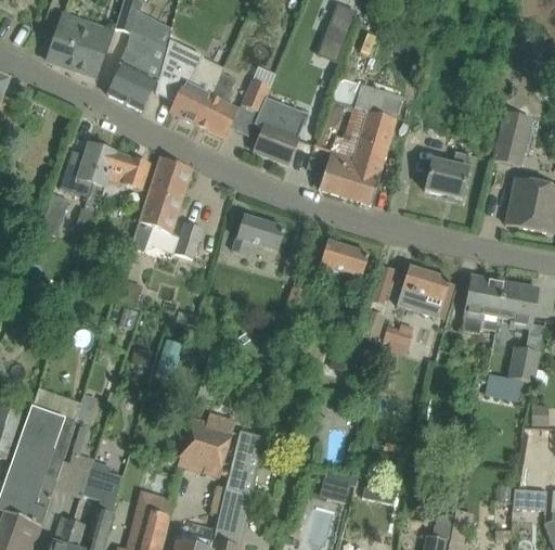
[(130,30),(127,45),(120,59),(124,61),(108,92),(141,109),(155,79),(158,80),(166,52),(165,52),(166,46),(138,32),(133,30),(142,1),(139,0),(124,0),(116,26),(130,30)]
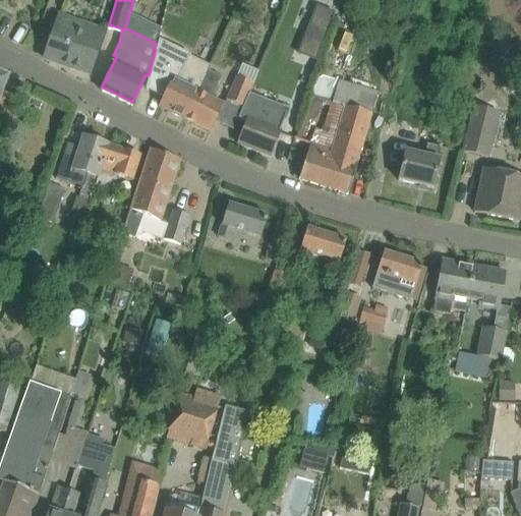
[(298,49),(315,56),(326,29),(334,8),(316,1),(308,22),(298,49)]
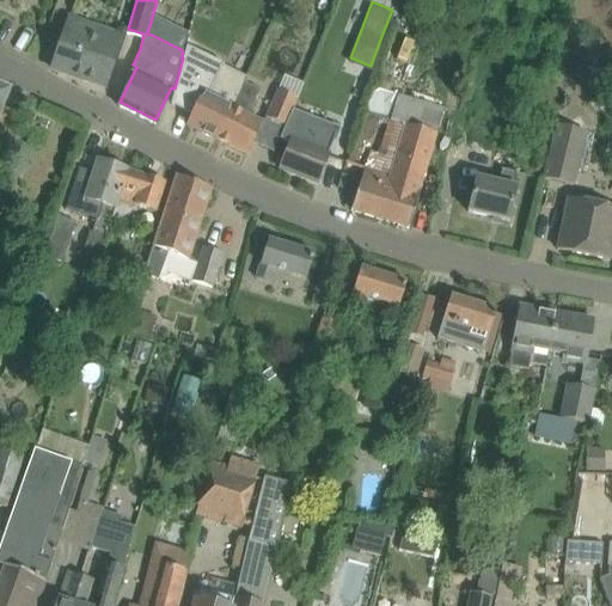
[(101,19),(96,32),(66,23),(51,63),(106,83),(126,28),(101,19)]
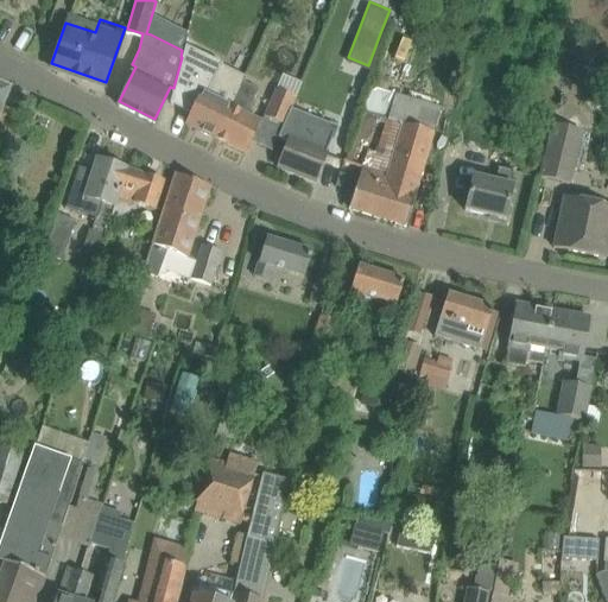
[(185,120),(215,134),(244,77),(242,77),(248,67),(225,55),(222,58),(187,40),(183,50),(182,50),(181,57),(182,57),(173,88),(171,99),(191,108),(185,120)]
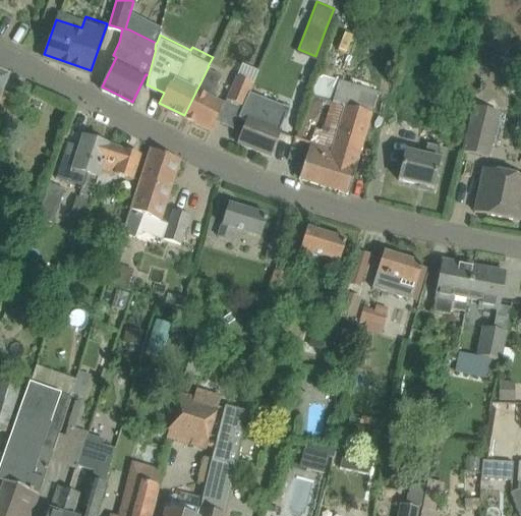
[(209,66),(184,115),(211,128),(223,101),(212,95),(222,73),(209,66)]
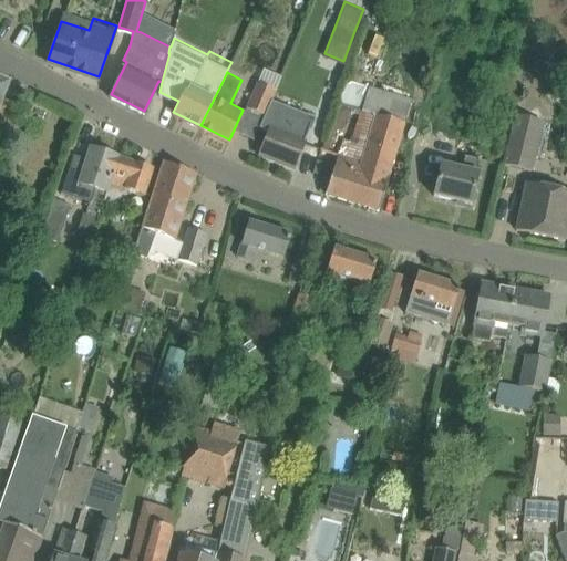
[(2,94),(8,81),(9,80),(0,75),(0,124),(8,128),(19,102),(2,94)]
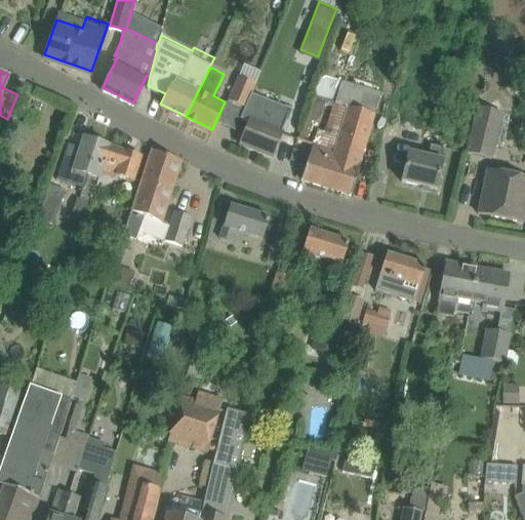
[(238,102),(248,77),(239,73),(229,97),(238,102)]
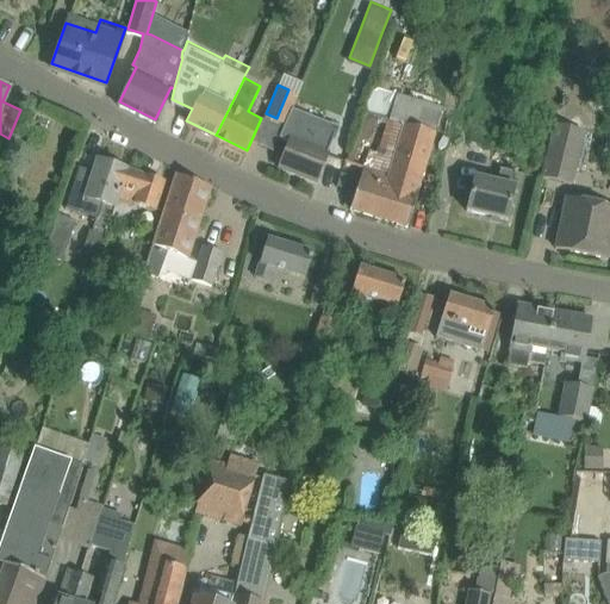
[(377,88),(371,86),(362,107),(402,120),(386,170),(363,163),(350,205),(408,223),(421,181),(418,181),(442,103),(397,88),(396,92),(378,86),(377,88)]
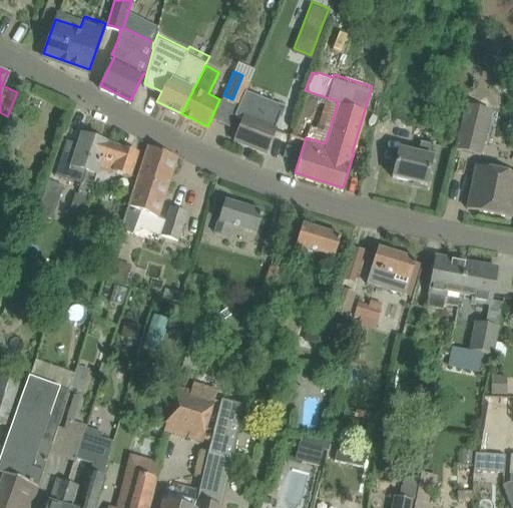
[(435,102),(437,93),(438,88),(424,85),(421,99),(435,102)]
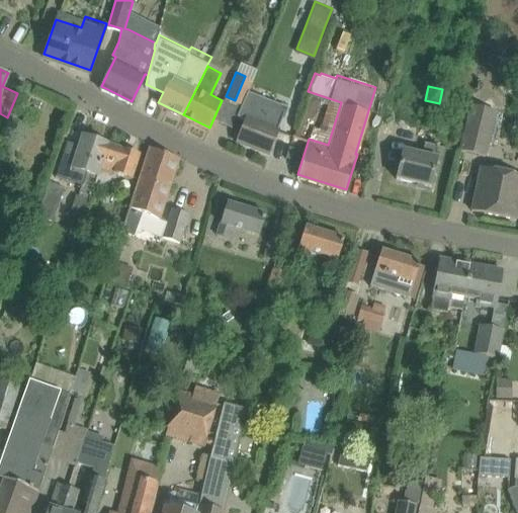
[(452,106),(454,97),(443,94),(441,103),(452,106)]
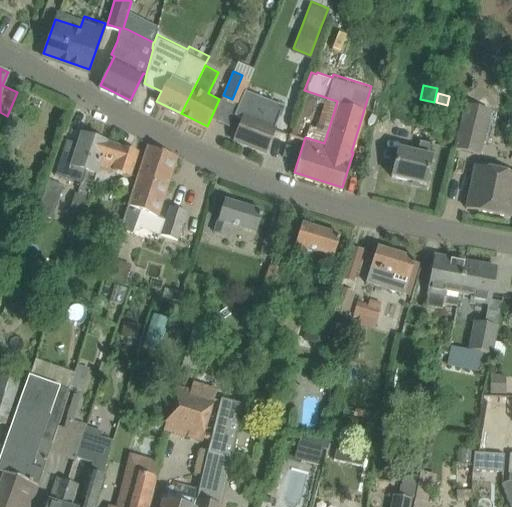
[(490,106),(464,100),(454,146),(480,151),(490,106)]
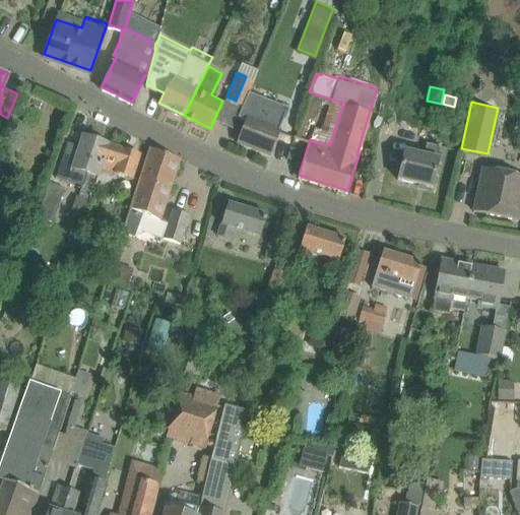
[(262,105),(257,119),(247,115),(238,138),(271,151),(280,128),(266,122),(272,109),(262,105)]
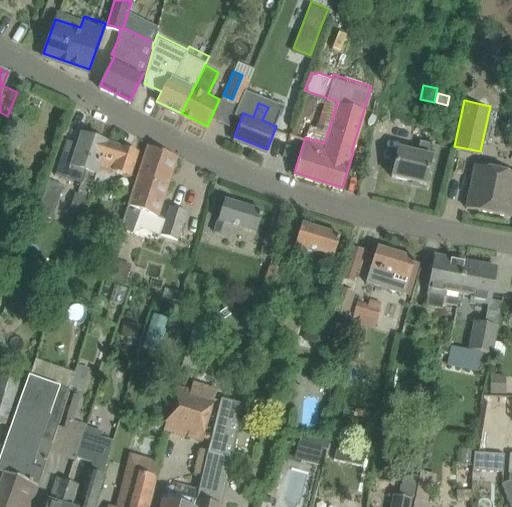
[(303,114),(297,112),(293,126),(298,128),(303,114)]
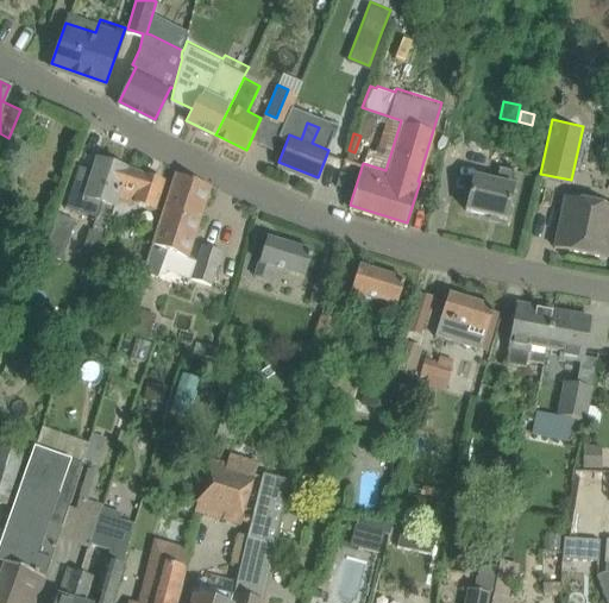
[(98,155),(80,208),(96,213),(85,246),(98,251),(111,212),(126,164),(98,155)]
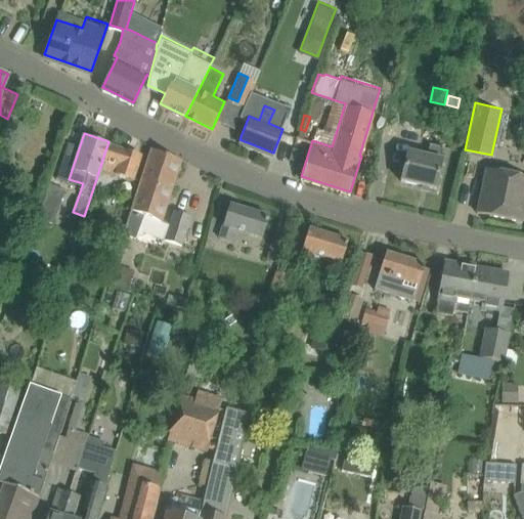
[(108,141),(95,182),(114,188),(118,173),(133,178),(142,153),(123,146),(108,142),(110,141),(108,141)]
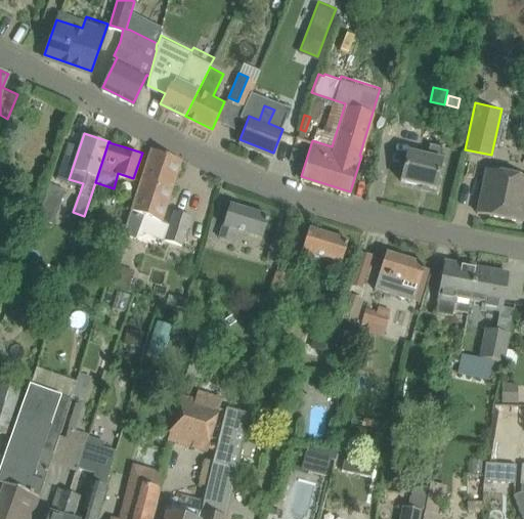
[(435,185),(438,175),(442,157),(440,157),(443,144),(429,141),(427,154),(407,148),(401,177),(435,185)]
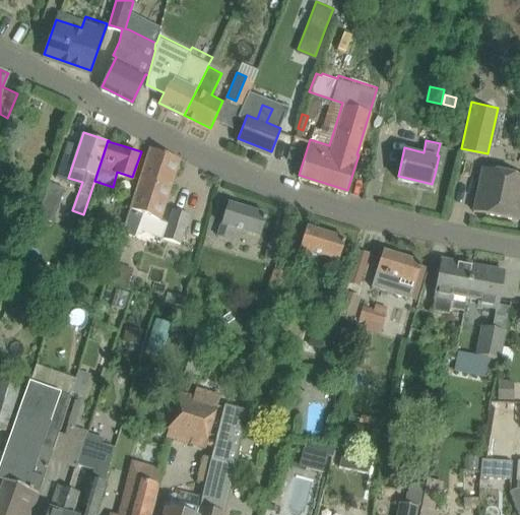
[(151,144),(132,205),(122,230),(135,235),(145,211),(160,217),(180,155),(151,144)]
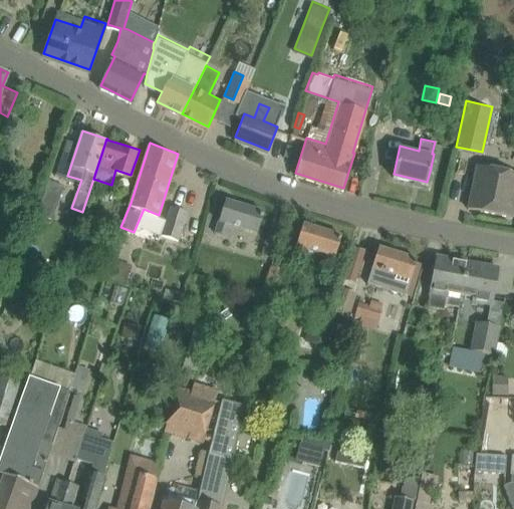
[(513,170),(478,163),(469,206),(512,215),(513,207),(513,170)]
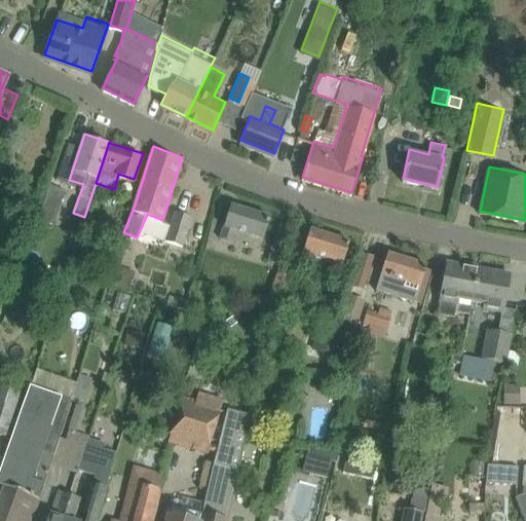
[(53,221),(59,207),(65,187),(50,182),(38,216),(53,221)]
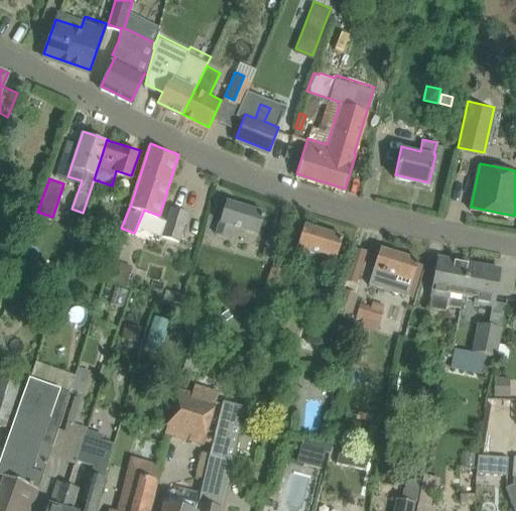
[(227,198),(217,230),(228,233),(232,223),(259,231),(265,210),(227,198)]
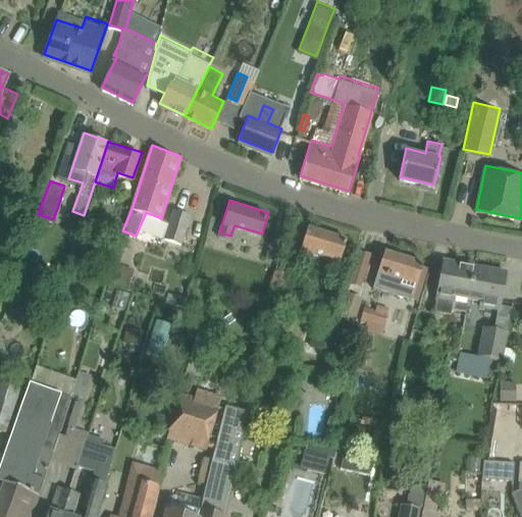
[(180,241),(185,228),(190,211),(173,206),(164,236),(180,241)]
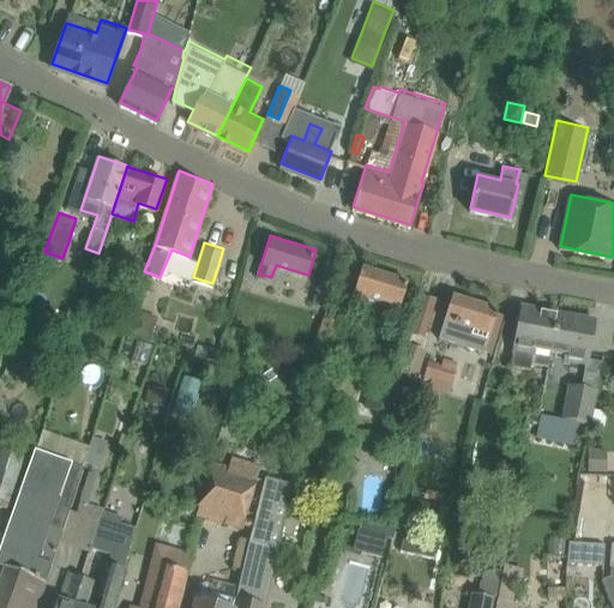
[(362,264),(350,302),(365,307),(368,294),(401,304),(408,277),(362,264)]
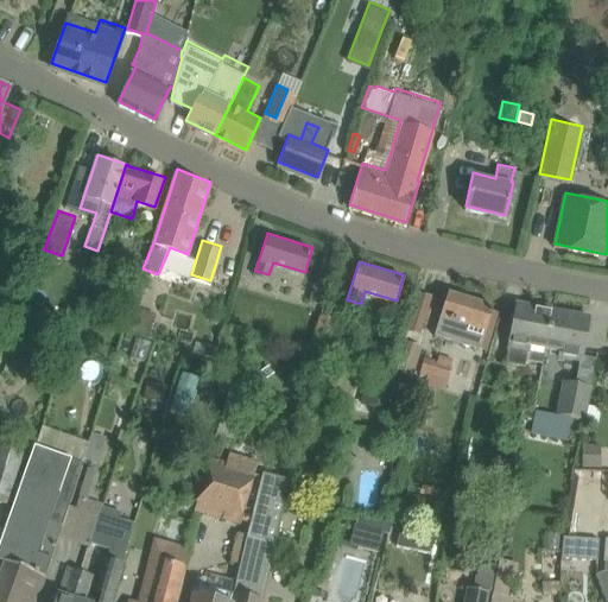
[(323,298),(328,277),(316,273),(311,296),(323,298)]
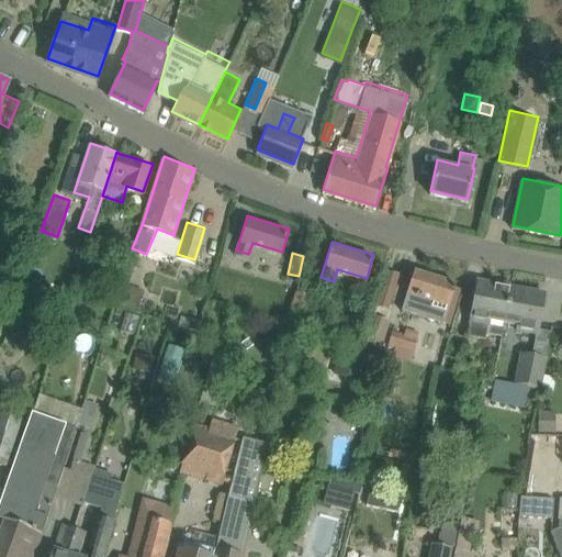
[(385,266),(380,302),(392,304),(398,268),(385,266)]
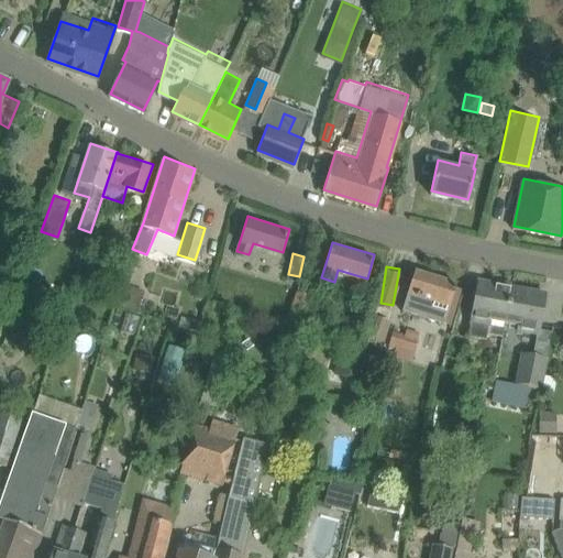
[(421,295),(450,304),(457,281),(415,267),(404,304),(417,307),(421,295)]
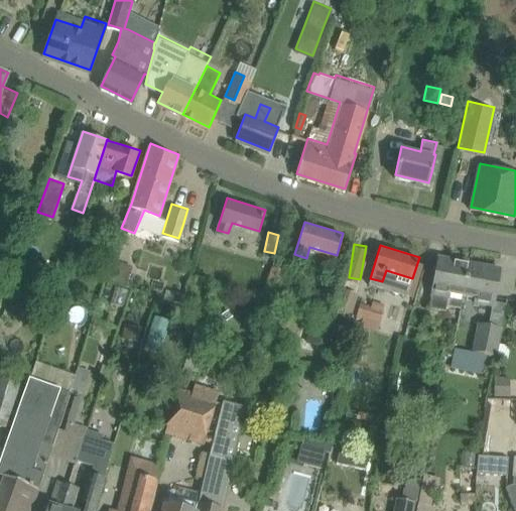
[(429,305),(445,308),(445,311),(459,314),(463,293),(464,293),(470,260),(439,254),(429,305)]
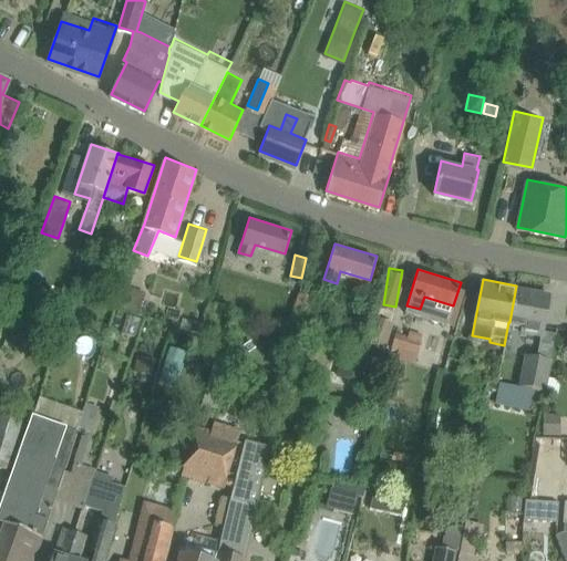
[(138,310),(143,294),(140,288),(134,286),(123,282),(116,303),(138,310)]
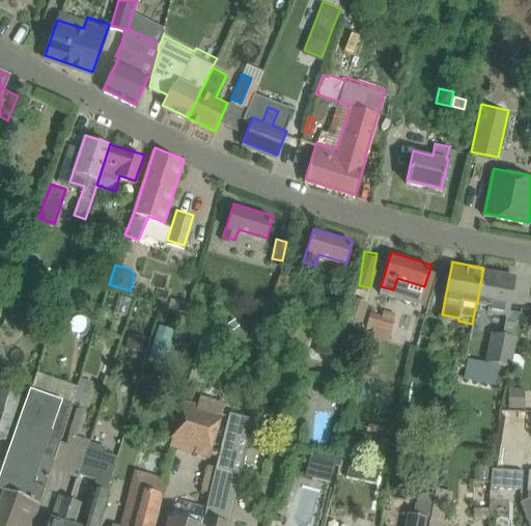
[(488,309),(507,312),(514,273),(483,268),(477,302),(490,304),(488,309)]
